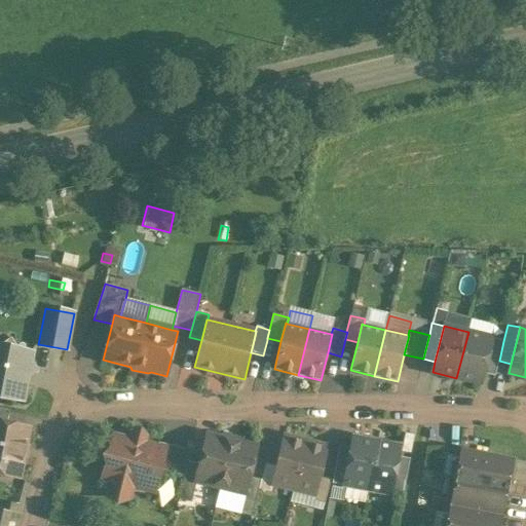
[(468,332),(456,378),(480,384),(491,338),(468,332)]
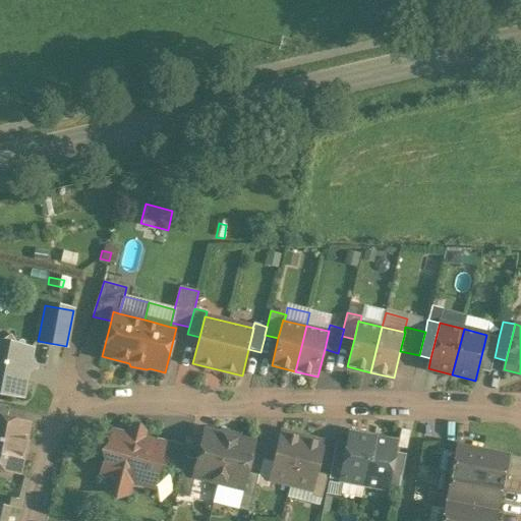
[(11,335),(0,342),(0,393),(21,397),(26,373),(36,367),(30,357),(31,349),(20,347),(19,347),(17,345),(11,335)]
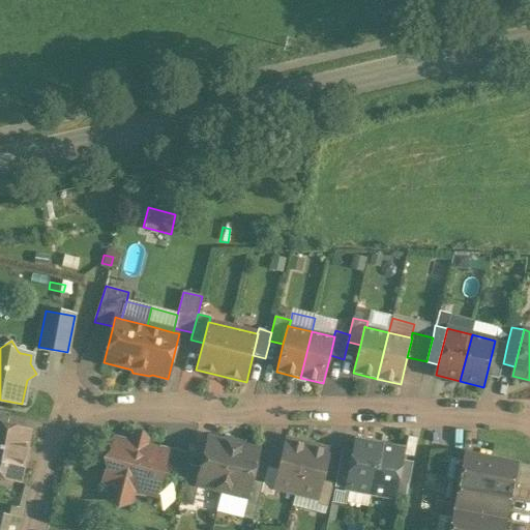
[(507,344),(496,341),(495,341),(487,377),(498,379),(502,363),(503,363),(507,344)]
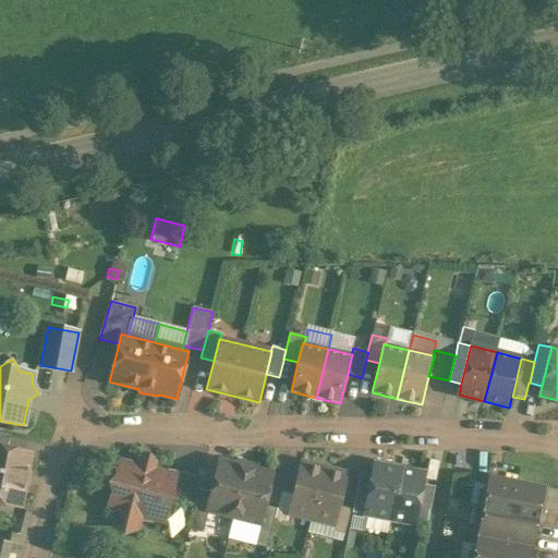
[(218,414),(237,417),(239,399),(221,396),(218,414)]
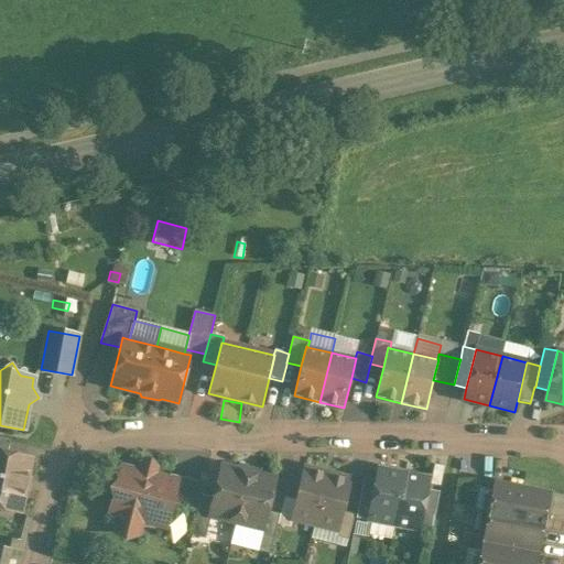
[(10,441),(0,438),(0,454),(7,455),(10,441)]
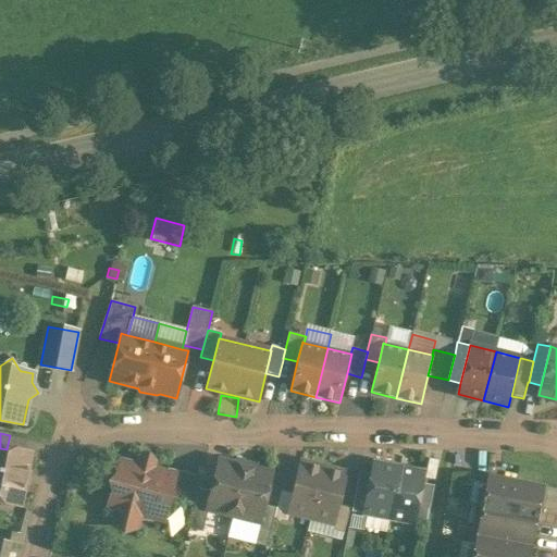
[(7,449),(0,448),(0,506),(9,508),(14,505),(20,506),(31,455),(7,449)]
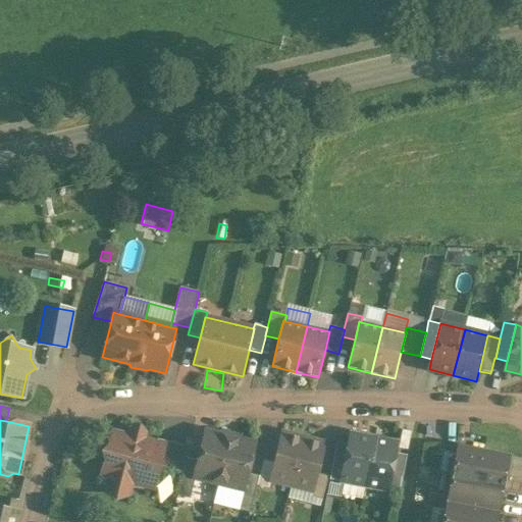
[(230,436),(206,430),(198,461),(194,478),(195,478),(218,484),(230,436)]
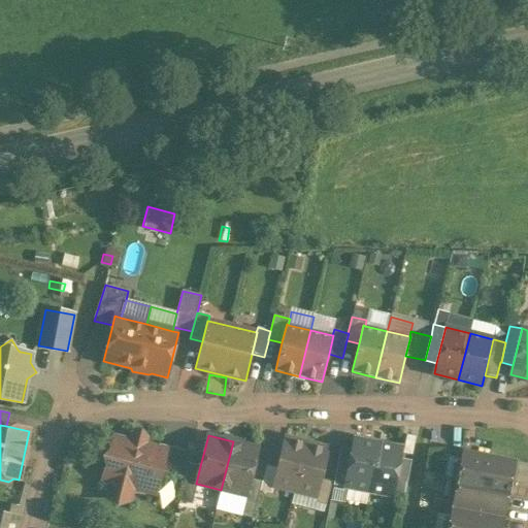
[(133,442),(114,438),(103,480),(112,482),(110,490),(131,495),(133,488),(147,491),(152,475),(160,477),(161,472),(166,451),(159,450),(143,446),(144,441),(134,439),(133,442)]
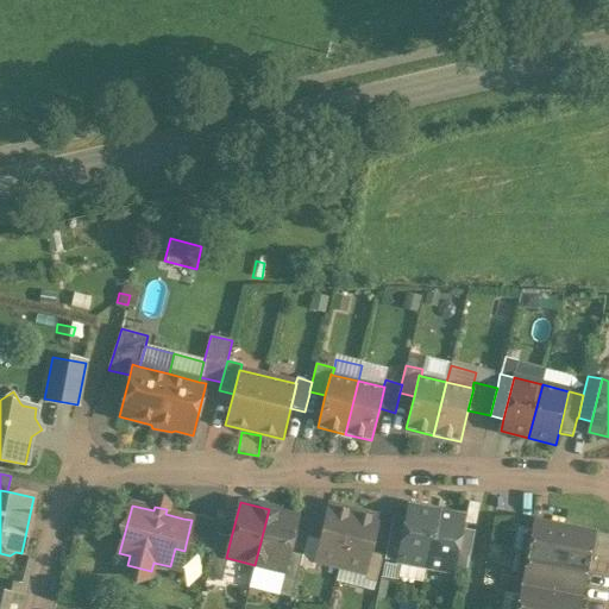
[(321,540),(316,562),(340,567),(353,512),(330,506),(321,540)]
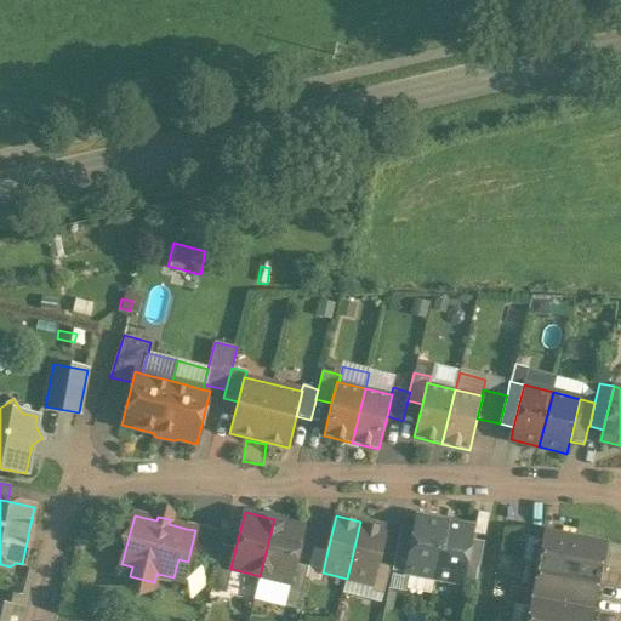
[(445,522),(417,517),(415,529),(406,574),(434,579),(445,522)]
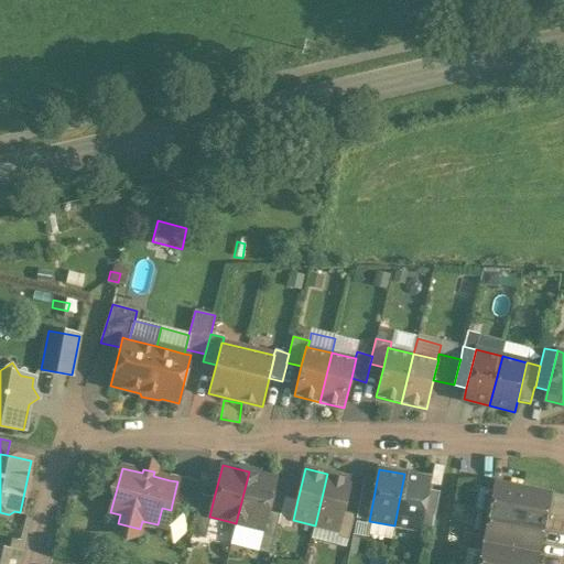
[(275,478),(249,472),(236,523),(262,530),(263,530),(268,511),(275,478)]
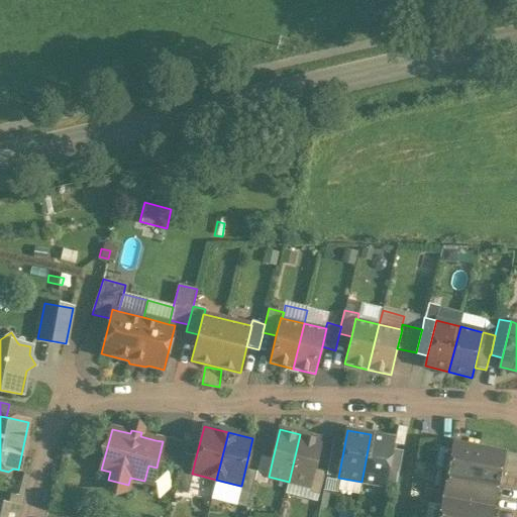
[(321,439),(300,434),(289,482),(309,487),(313,469),(321,439)]
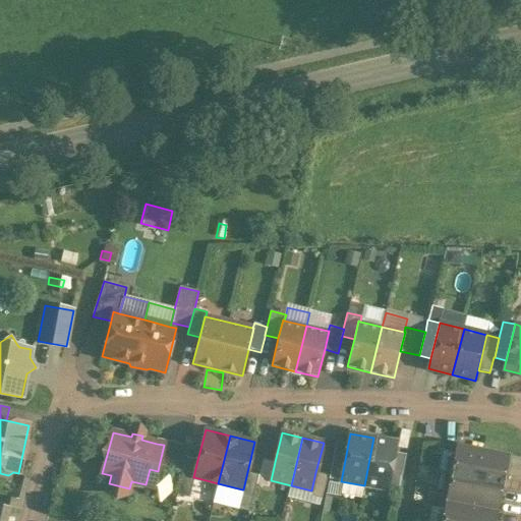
[(396,442),(373,438),(364,485),(387,490),(394,452),(396,442)]
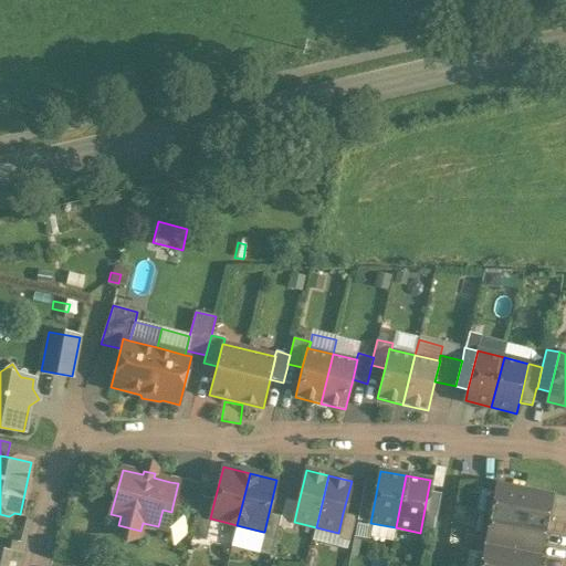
[(206,485),(171,477),(170,482),(178,483),(173,506),(198,512),(202,496),(206,485)]
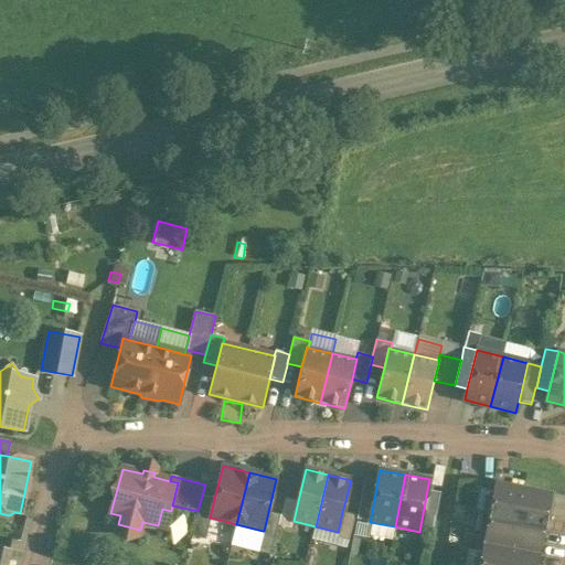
[(377,481),(364,479),(356,520),(370,522),(377,481)]
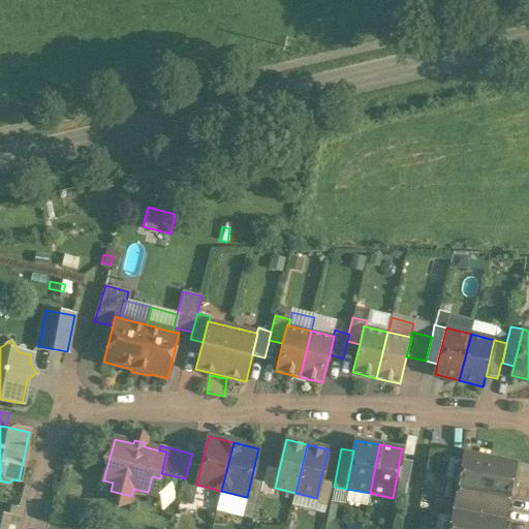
[(517,462),(463,452),(453,509),(505,519),(517,462)]
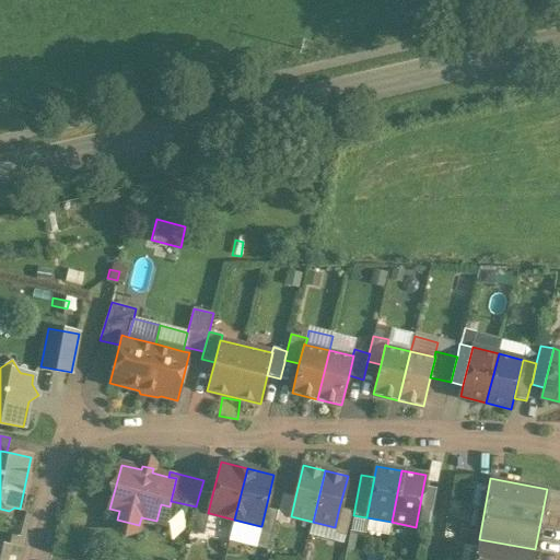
[(436,489),(423,486),(416,527),(429,529),(436,489)]
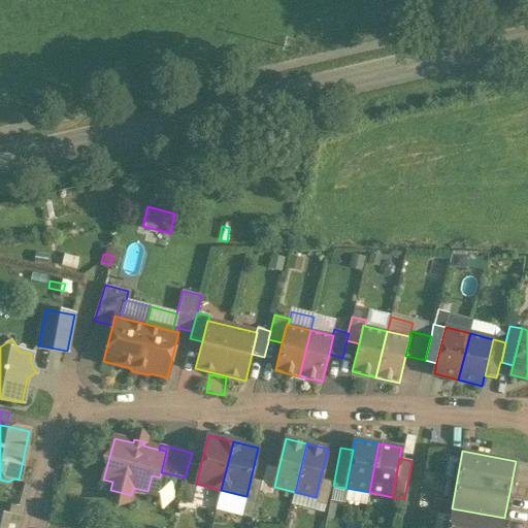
[(200,466),(189,463),(185,477),(179,501),(192,504),(197,484),(196,484),(200,466)]
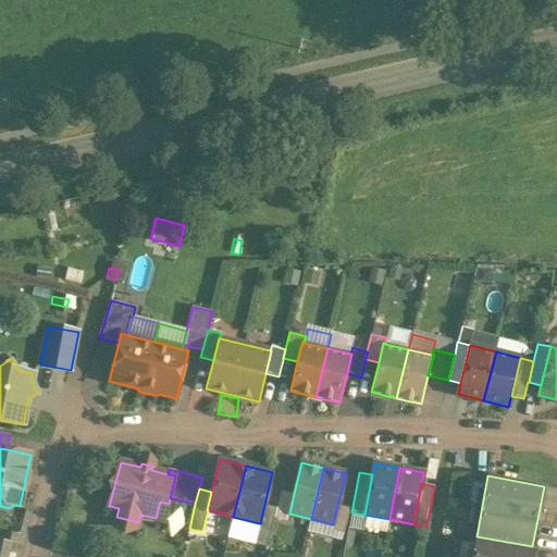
[(294,494),(282,491),(276,508),(274,519),(287,522),(289,514),(294,494)]
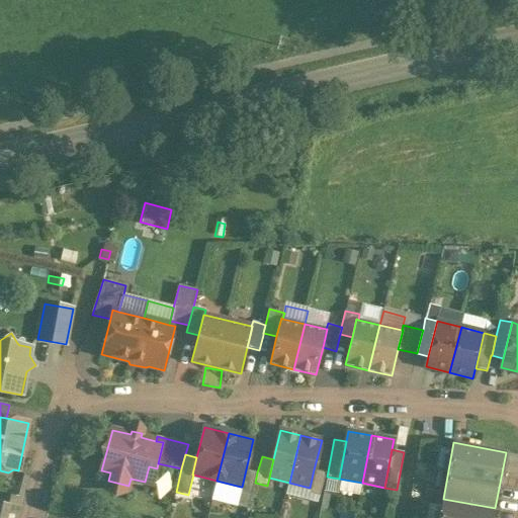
[(257,472),(246,469),(242,487),(241,487),(237,506),(249,509),(255,483),(257,472)]
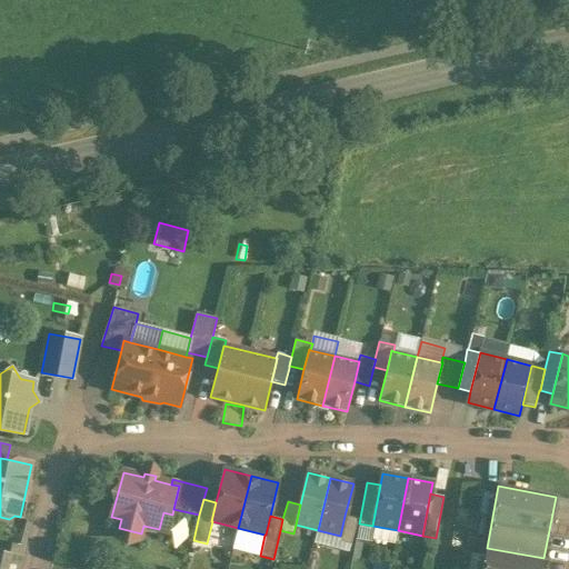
[(358,519),(345,516),(340,536),(339,542),(351,545),(358,519)]
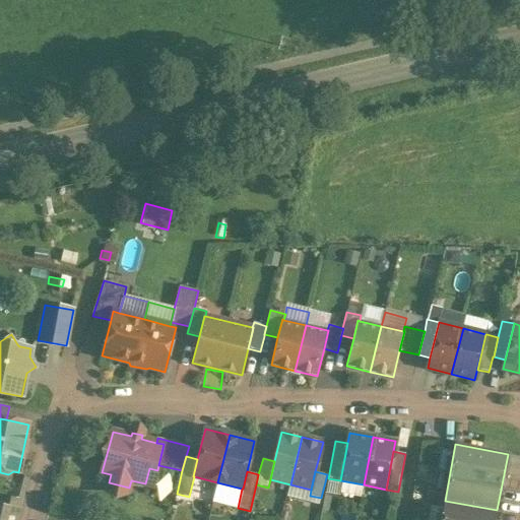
[(129,488),(109,482),(107,491),(127,495),(129,488)]
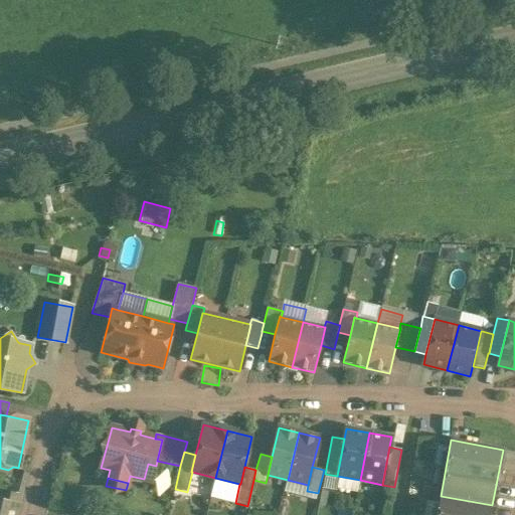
[(235,503),(239,484),(215,478),(211,497),(235,503)]
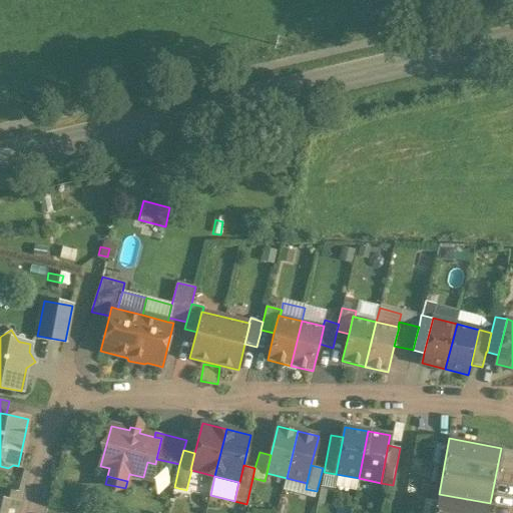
[(488,512),(490,503),(439,494),(434,512),(488,512)]
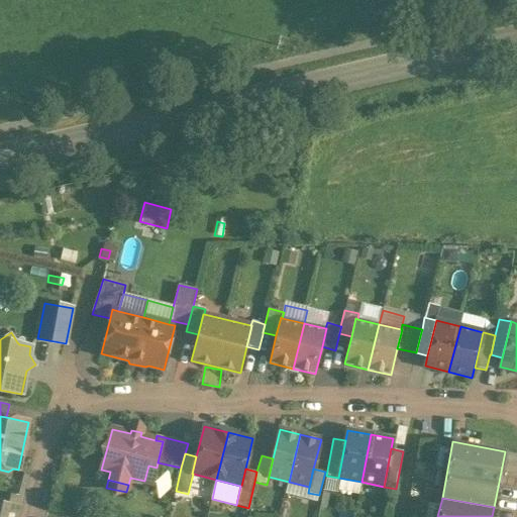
[(0,516),(7,516),(10,506),(0,503),(0,516)]
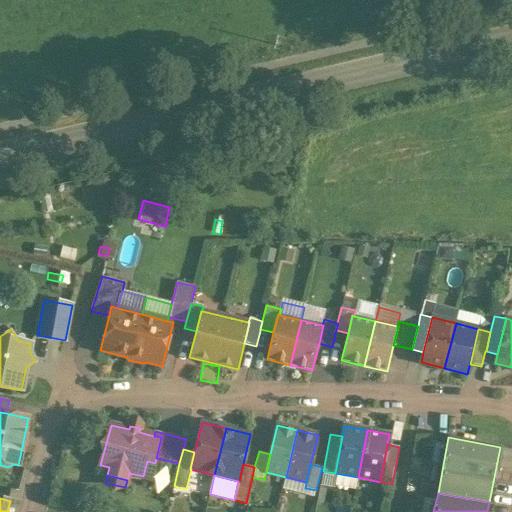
[(10,501),(7,511),(18,511),(21,503),(10,501)]
